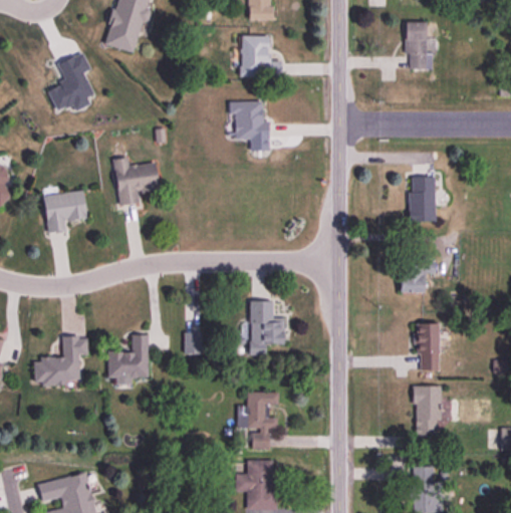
[(135,53),(148,0),(115,0),(104,45),(135,53)]
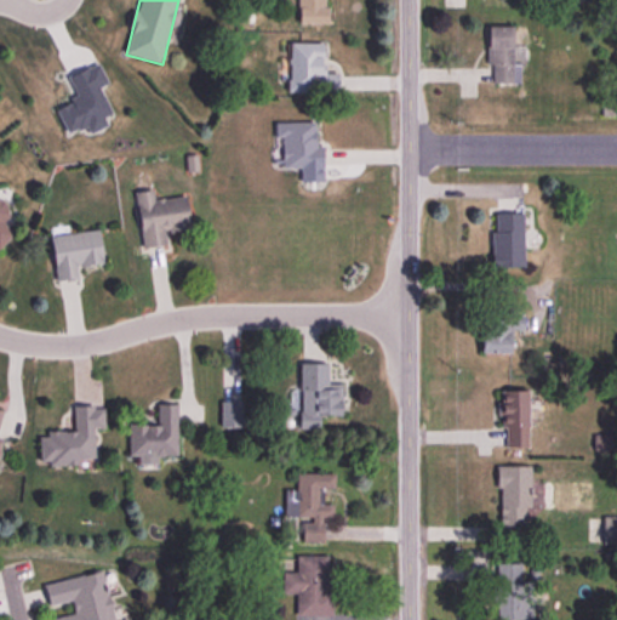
[(495,85),(521,85),(523,28),(495,28),(495,85)]
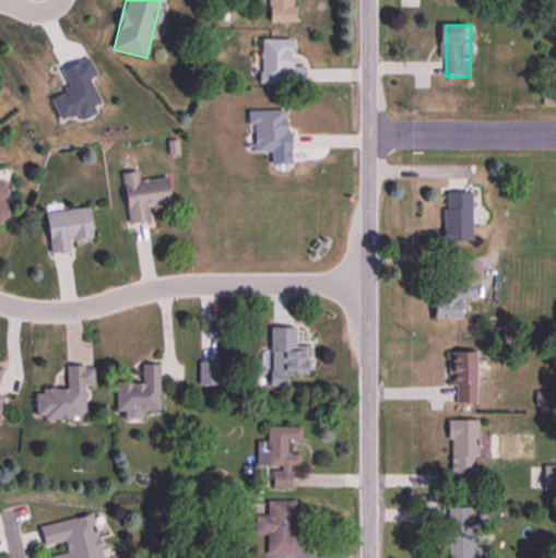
[(294,39),(262,40),(262,84),(305,84),(305,67),(294,67),(294,39)]
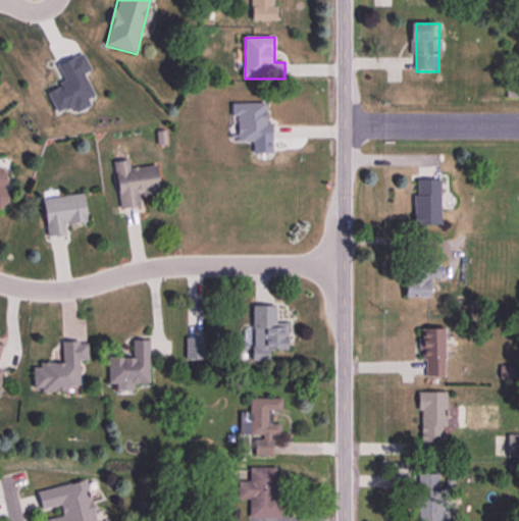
[(236,142),(270,142),(270,104),(236,104),(236,142)]
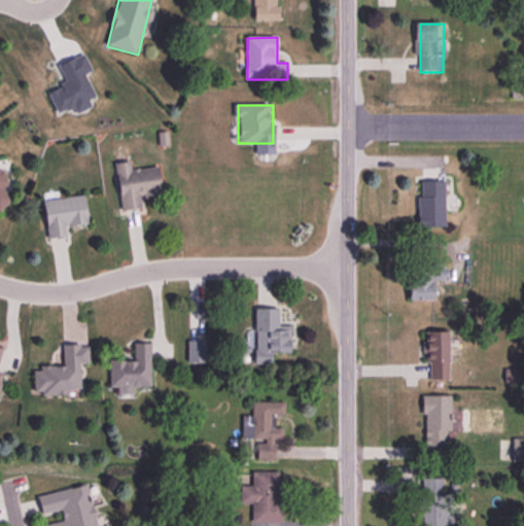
[(163,194),(160,166),(133,169),(132,161),(115,162),(121,209),(142,207),(141,196),(163,194)]
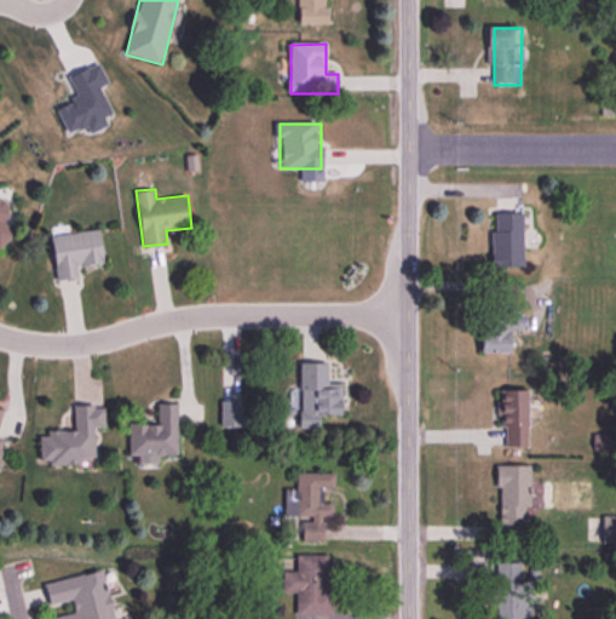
[(0,248),(16,233),(4,222),(15,211),(0,196),(0,248)]
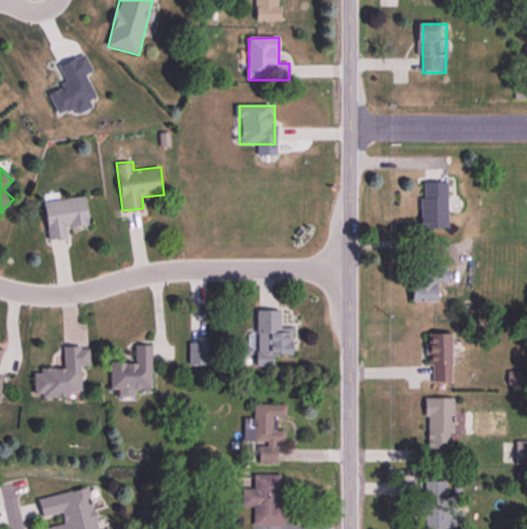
[(422,227),(448,227),(448,182),(422,182),(422,227)]
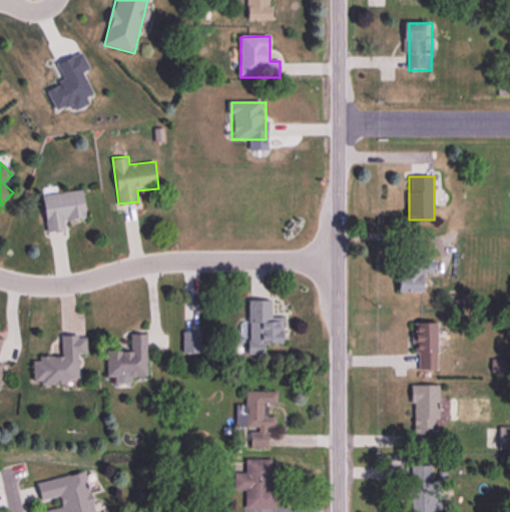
[(47,231),(66,229),(65,219),(85,216),(82,190),(43,194),(47,231)]
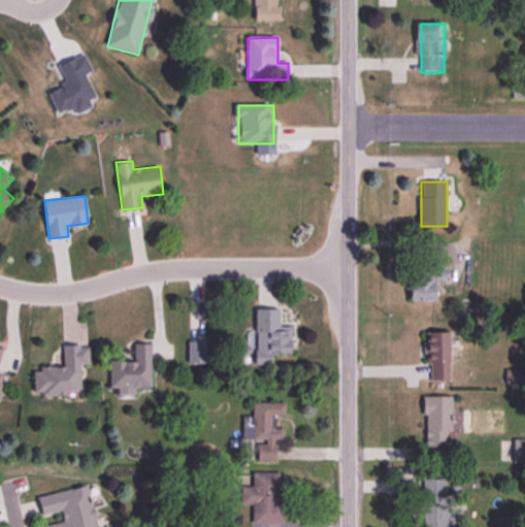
[(412,300),(436,301),(436,281),(448,281),(448,266),(412,265),(412,300)]
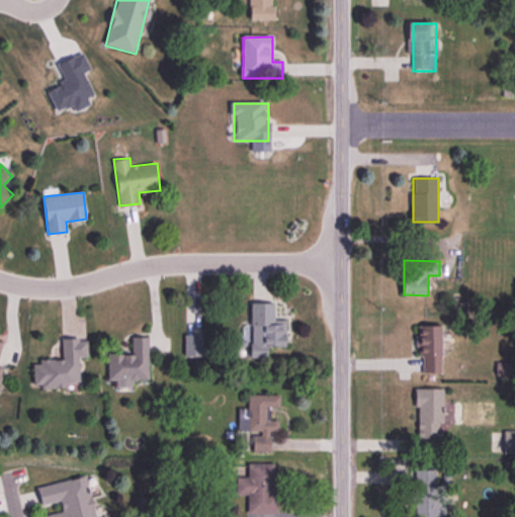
[(251,358),(270,358),(270,348),(287,348),(287,320),(275,320),(275,304),(252,303),(251,358)]
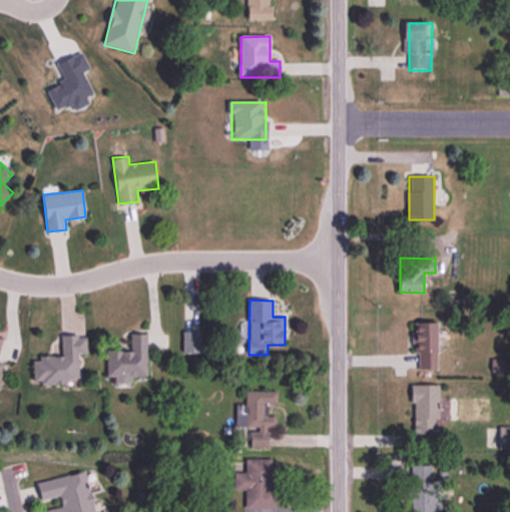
[(417,323),(417,370),(438,370),(438,323),(417,323)]
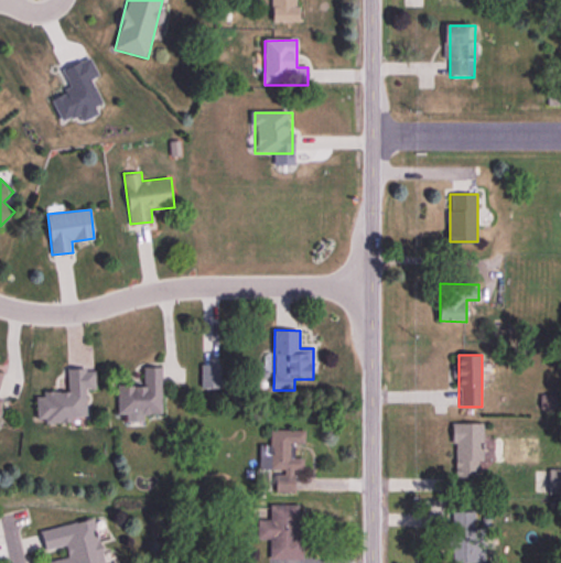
[(119,413),(162,413),(162,367),(144,367),(144,385),(119,385),(119,413)]
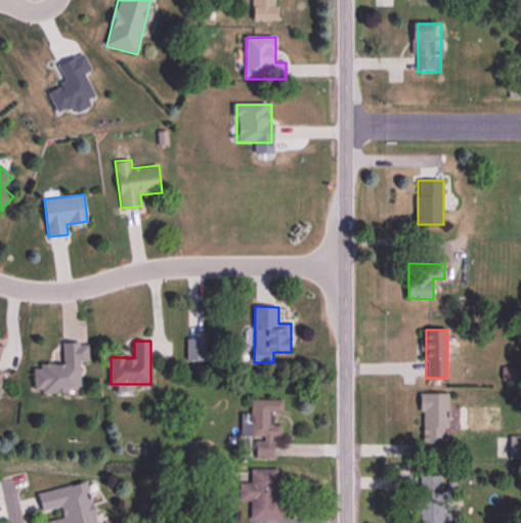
[(35,364),(35,392),(82,391),(81,362),(90,361),(89,342),(63,343),(63,364),(35,364)]
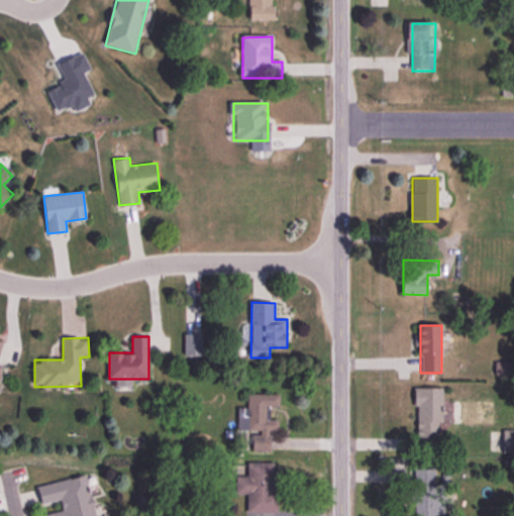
[(442,388),(417,388),(417,438),(442,438),(442,388)]
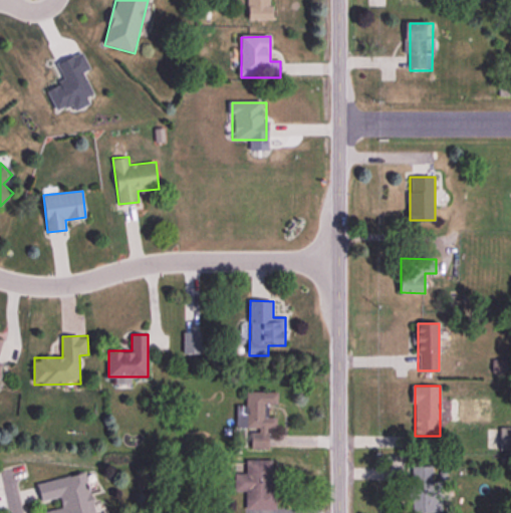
[(279,393),(248,393),(248,450),(269,450),(269,429),(278,429),(278,418),(266,418),(266,405),(279,405),(279,393)]
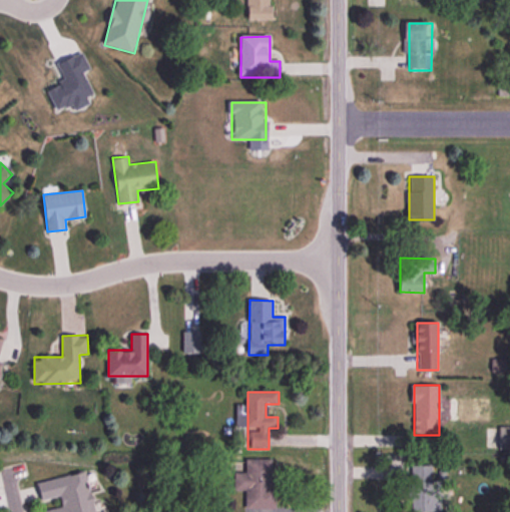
[(509,426),(500,427),(500,449),(509,448),(509,426)]
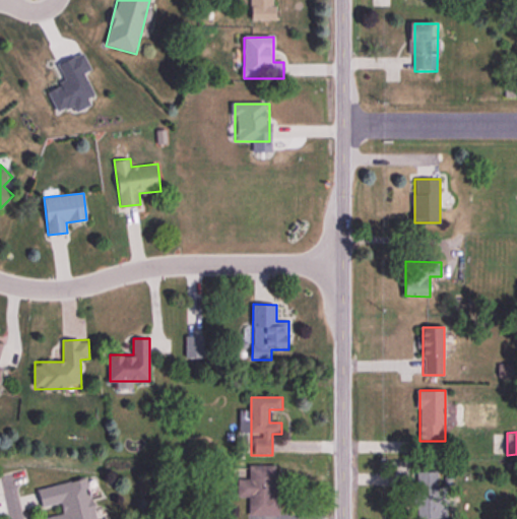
[(279,465),(250,465),(250,479),(239,479),(239,498),(251,498),(251,516),(279,516),(279,465)]
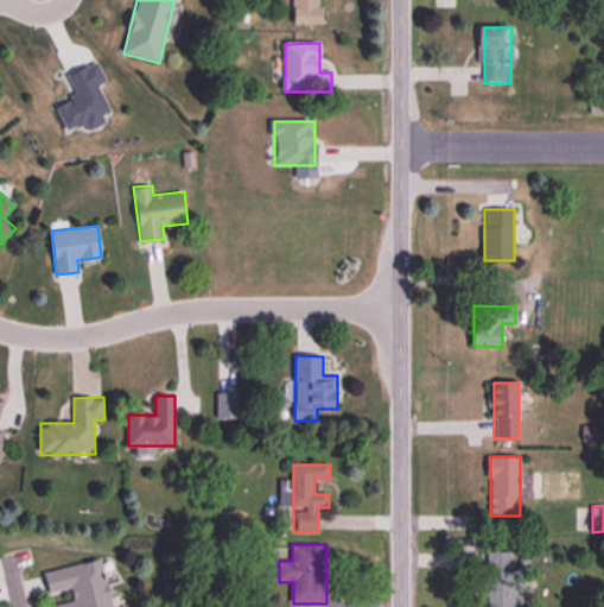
[(519,606),(517,552),(488,552),(488,606),(519,606)]
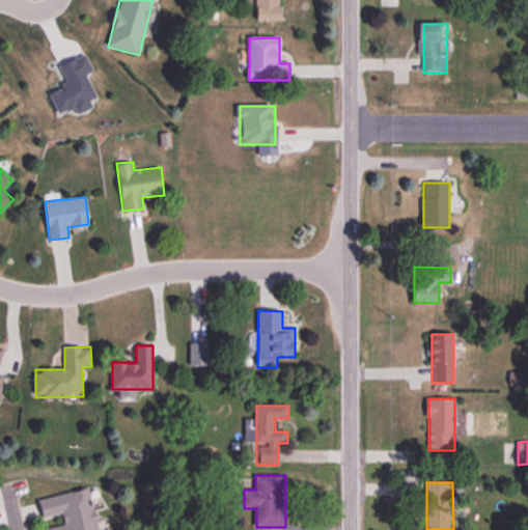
[(100,529),(90,487),(38,499),(43,518),(62,513),(64,524),(48,528),(48,529),(100,529)]
